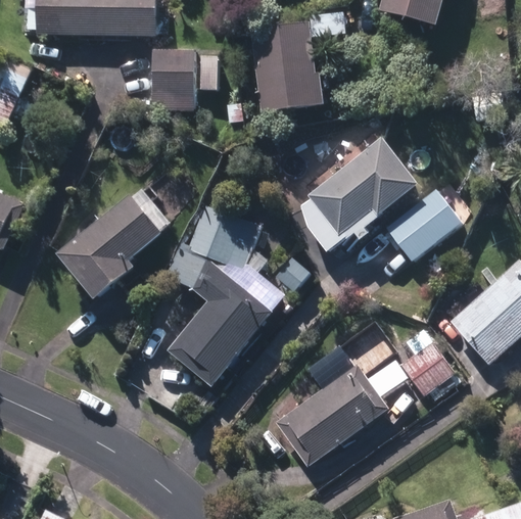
[(38,0),(37,35),(155,37),(156,0),(38,0)]
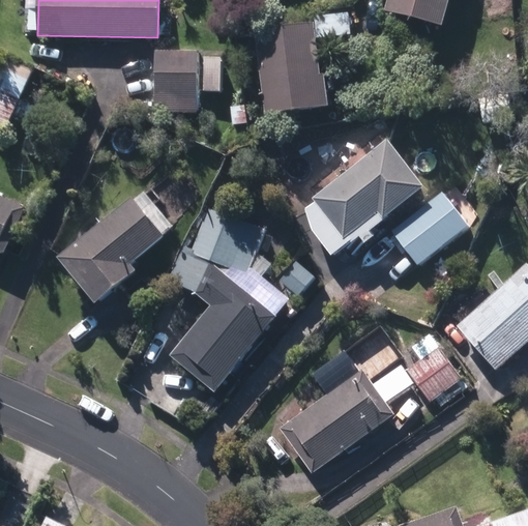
[(383,0),(382,4),(441,23),(448,0),(383,0)]
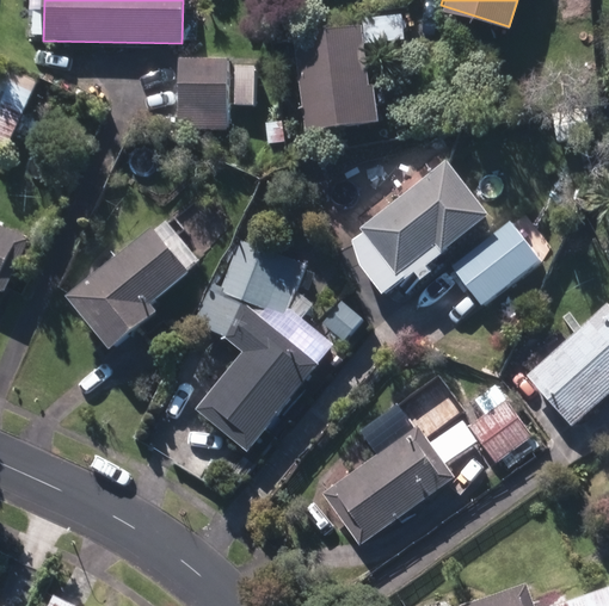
[(364,17),(365,42),(391,41),(389,16),(364,17)]
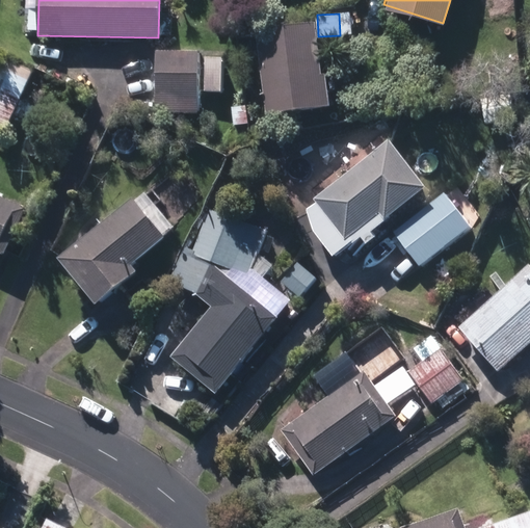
[(255,28),(264,113),(328,106),(324,74),(318,74),(313,21),(255,28)]
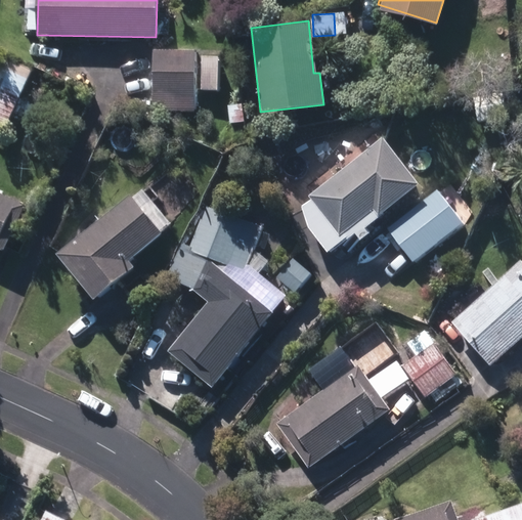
[(151,50),(151,110),(194,110),(194,50),(151,50)]
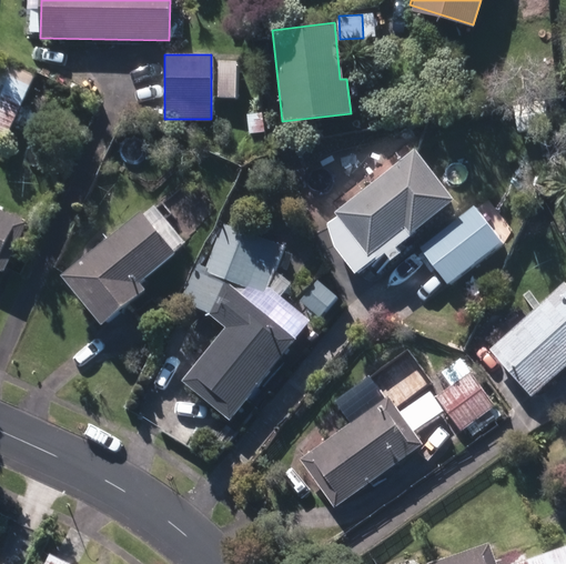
[(0,136),(3,138),(32,77),(0,61),(0,136)]
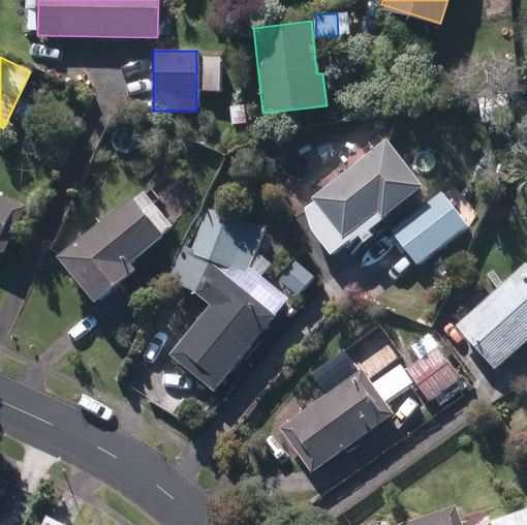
[(228,105),(229,121),(244,121),(243,104),(228,105)]
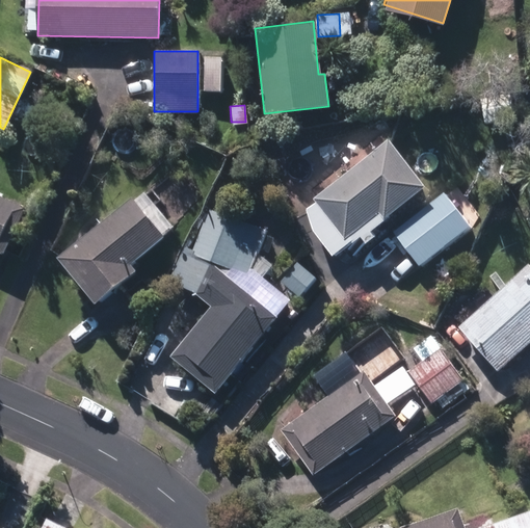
[(313,198),(345,237),(378,210),(385,218),(425,186),(386,138),(313,198)]
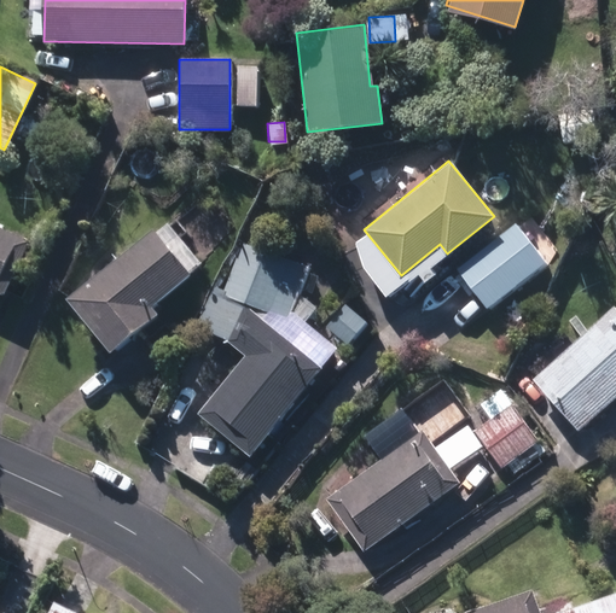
[(265,179),(273,188),(283,180),(274,170),(265,179)]
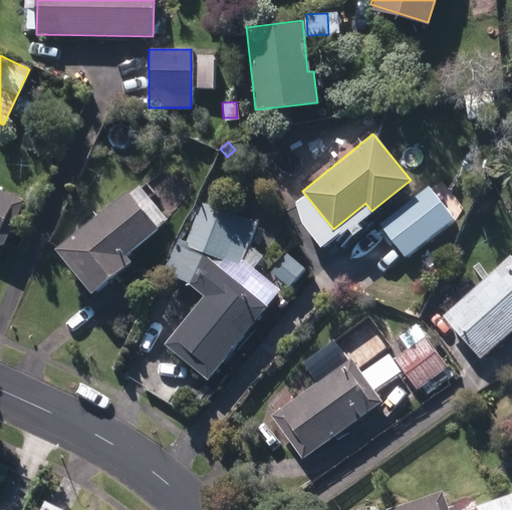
[(54,247),(90,291),(130,260),(125,254),(169,219),(154,201),(159,197),(146,181),(130,193),(126,190),(54,247)]
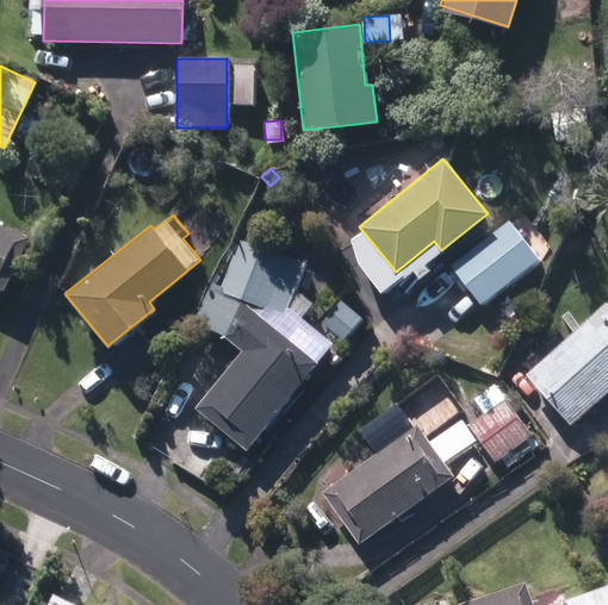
[(452,263),(481,303),(538,259),(509,220),(452,263)]
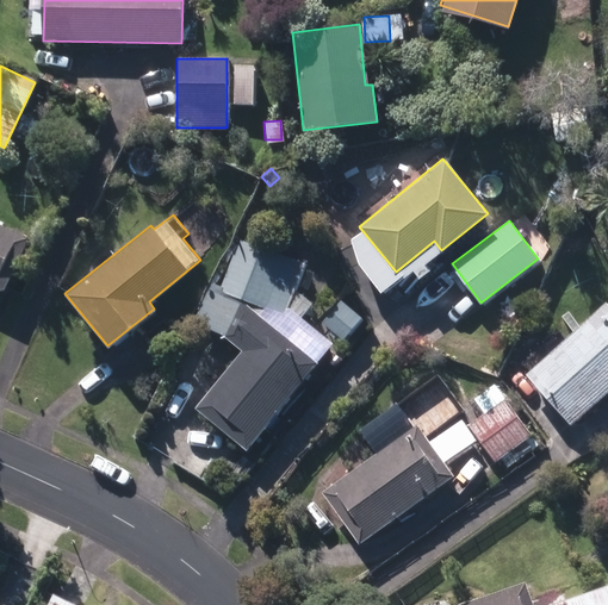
[(0,289),(4,292),(29,236),(0,223),(0,289)]
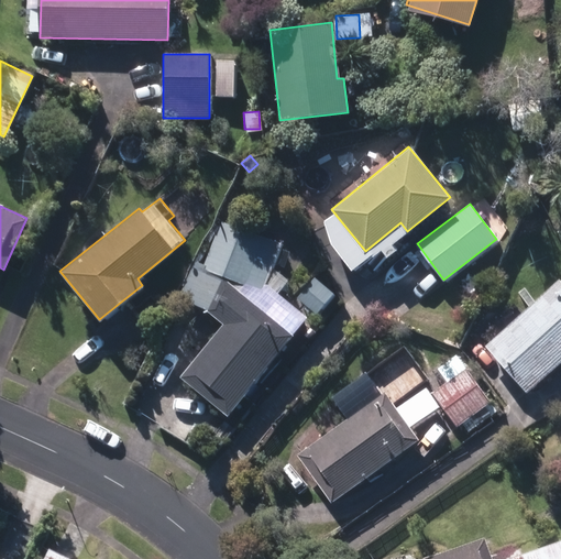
[(177,297),(207,310),(222,276),(243,284),(244,282),(264,288),(281,243),(222,222),(204,264),(195,260),(177,297)]
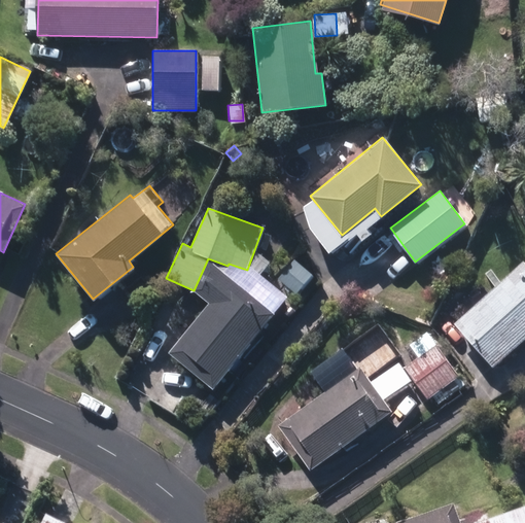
[(277,278),(295,294),(312,275),(293,258),(277,278)]
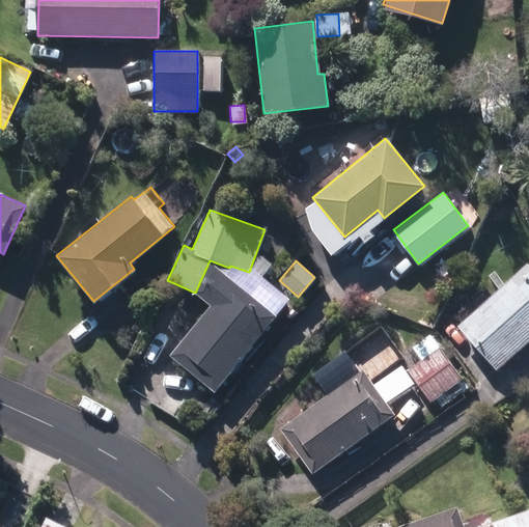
[(170,353),(215,390),(276,317),(211,264),(196,292),(212,304),(170,353)]
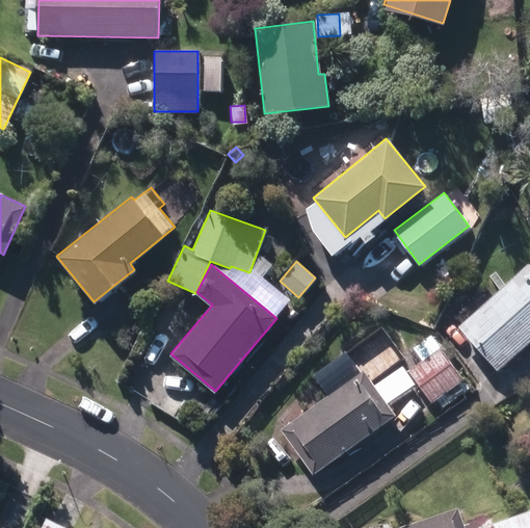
[(457,325),(497,370),(529,340),(529,267),(527,264),(457,325)]
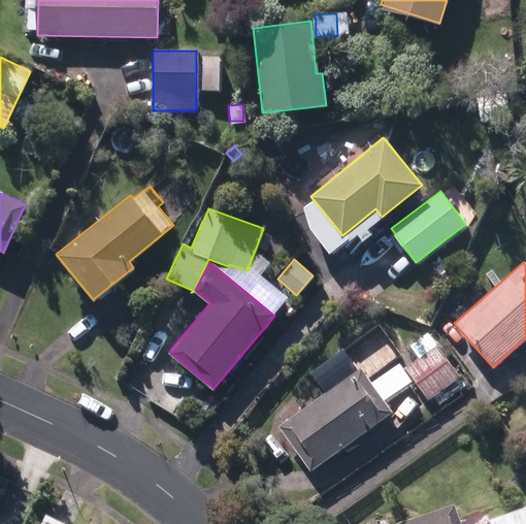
[(419,359),(406,368),(430,400),(433,397),(437,403),(464,385),(459,379),(435,347),(425,332),(408,345),(419,359)]
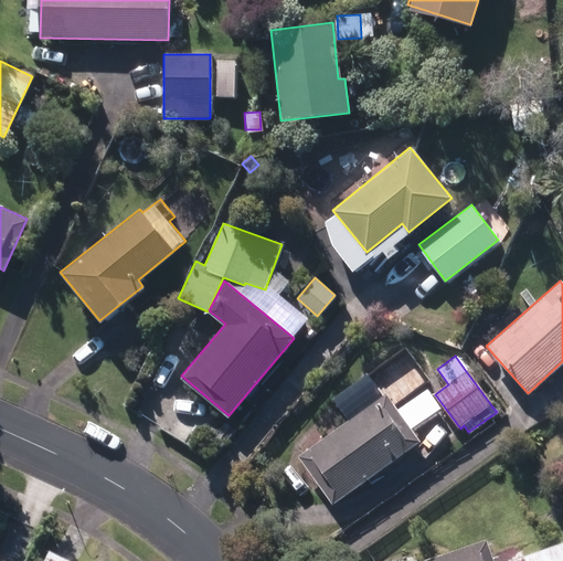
[(298,455),(331,503),(420,441),(411,429),(439,408),(426,389),(397,409),(386,392),(382,395),(367,372),(330,398),(346,421),(298,455)]
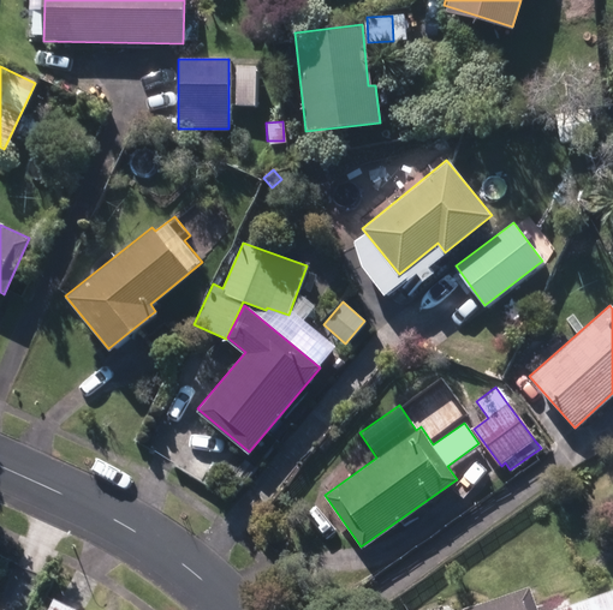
[(460,609),(537,609),(529,586),(460,609)]
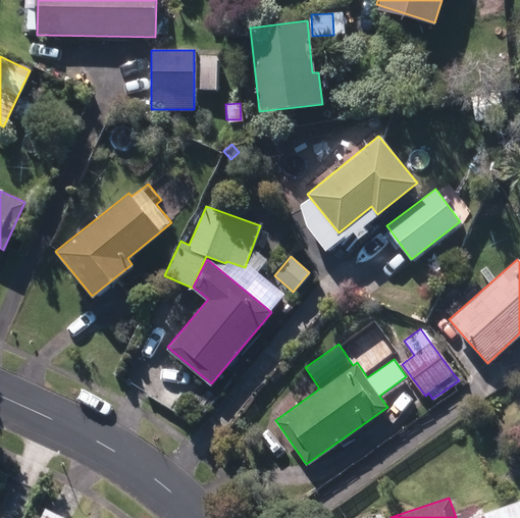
[(519,517),(519,501),(473,517),(519,517)]
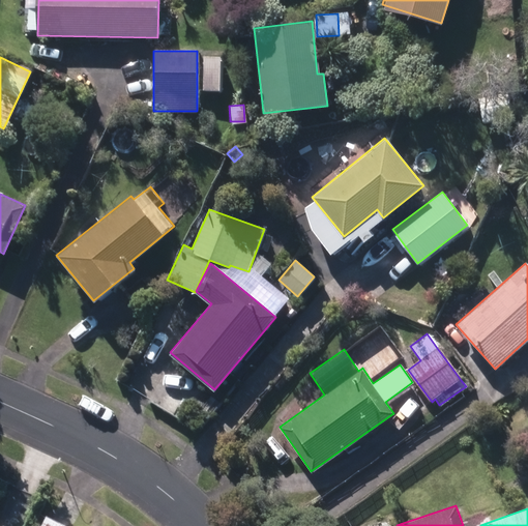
[(40,525),(66,525),(46,516),(40,525)]
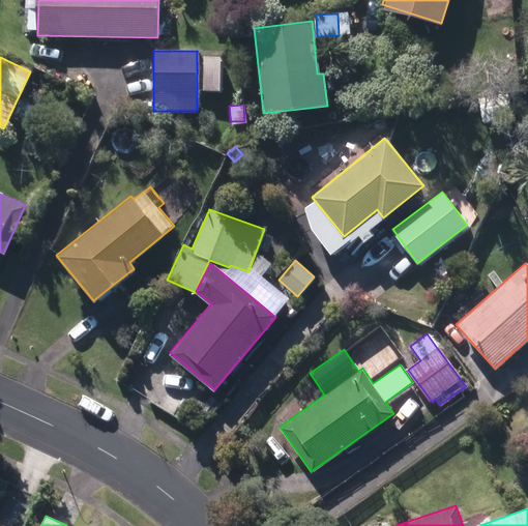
All buildings are outlined.
